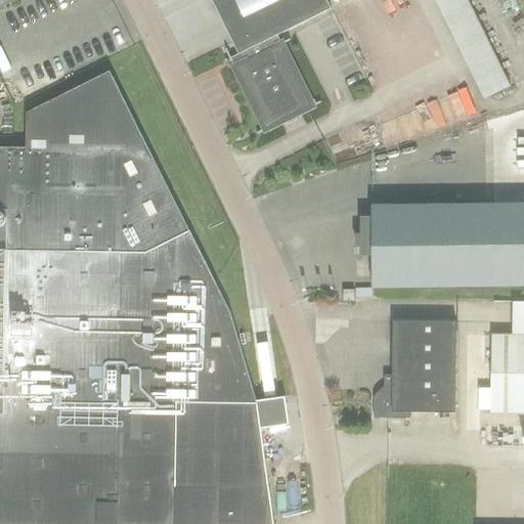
[(0,0),(0,8),(16,0),(0,0)]
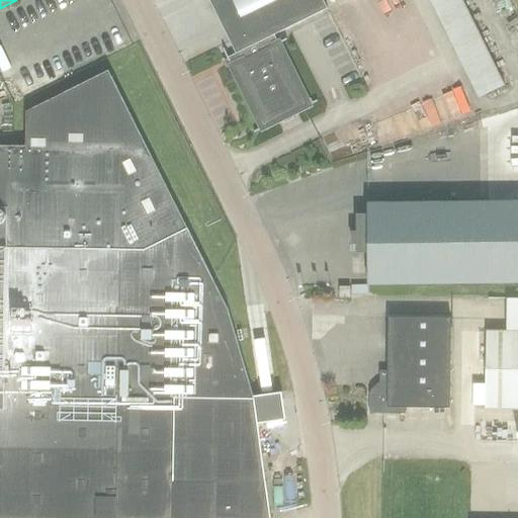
[(328,9),(323,0),(209,0),(237,54),(229,58),(225,49),(223,50),(262,130),(282,119),(284,124),(295,119),(292,114),(310,106),(275,35),(328,9)]
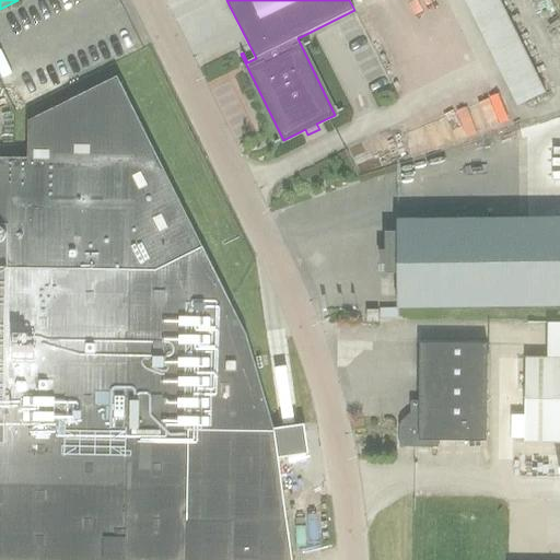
[(475,0),(525,102),(546,92),(500,0),(475,0)]
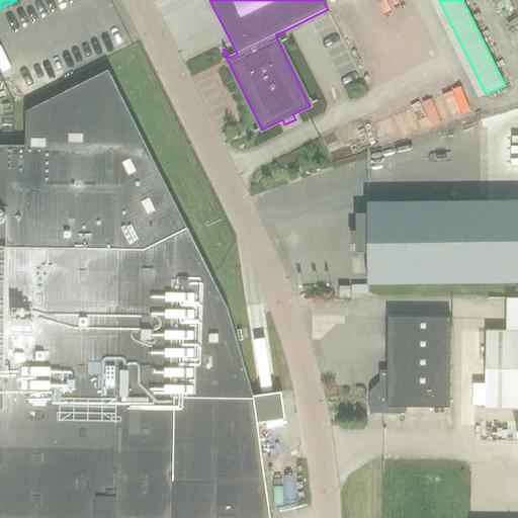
[(0,517),(271,517),(258,424),(286,420),(282,394),(282,393),(254,397),(229,311),(228,311),(213,282),(109,71),(27,112),(26,147),(0,146),(0,517)]
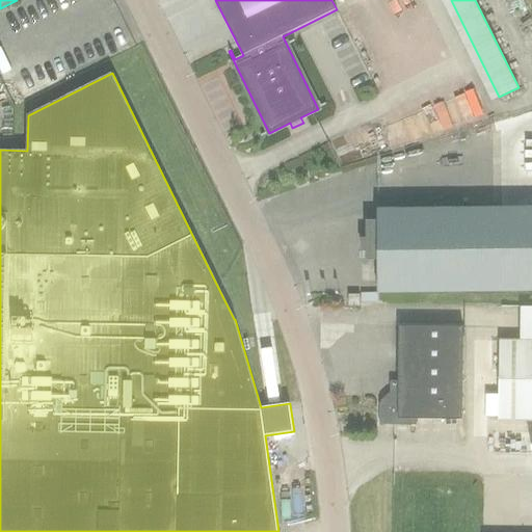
[(378,260),(378,293),(531,291),(531,207),(377,210),(377,221),(367,221),(367,239),(362,239),(362,250),(368,250),(368,260),(378,260)]
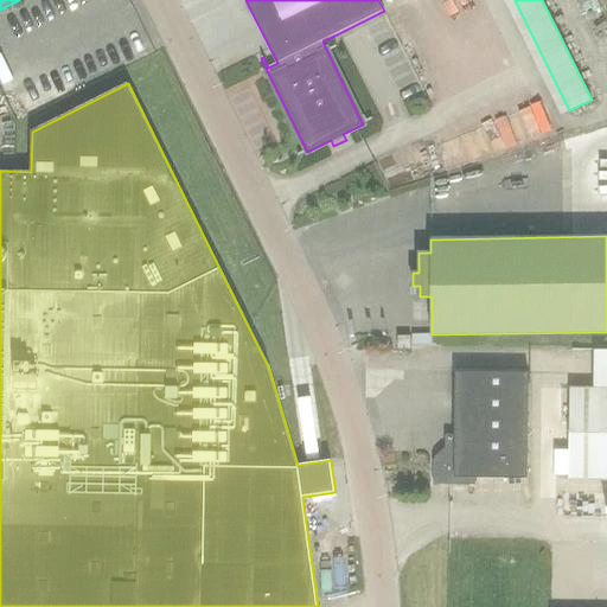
[(430,336),(413,336),(413,345),(430,345),(430,336)]
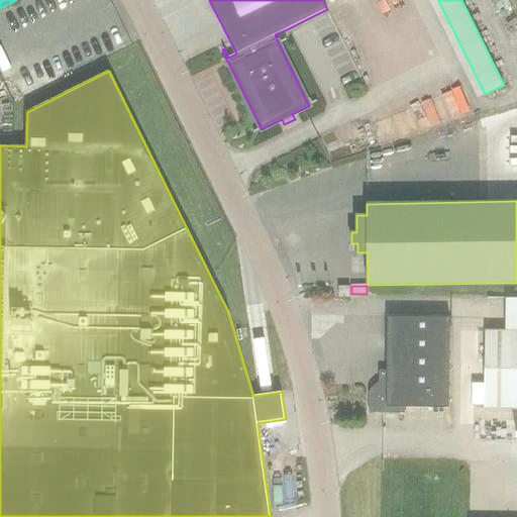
[(339,298),(350,298),(350,287),(339,287),(339,298)]
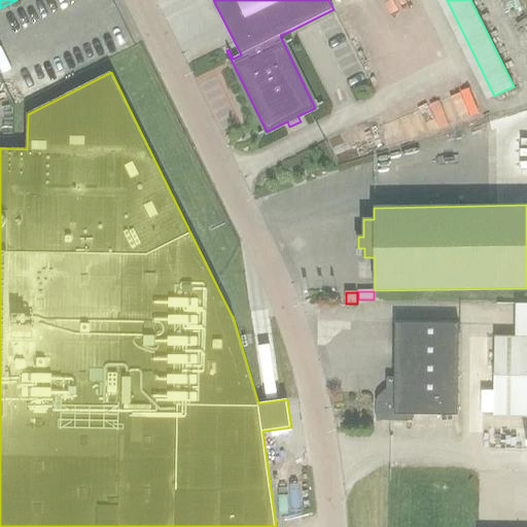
[(458,416),(459,330),(459,324),(395,323),(394,378),(387,378),(387,393),(380,399),(377,399),(377,421),(413,422),(414,415),(458,416)]
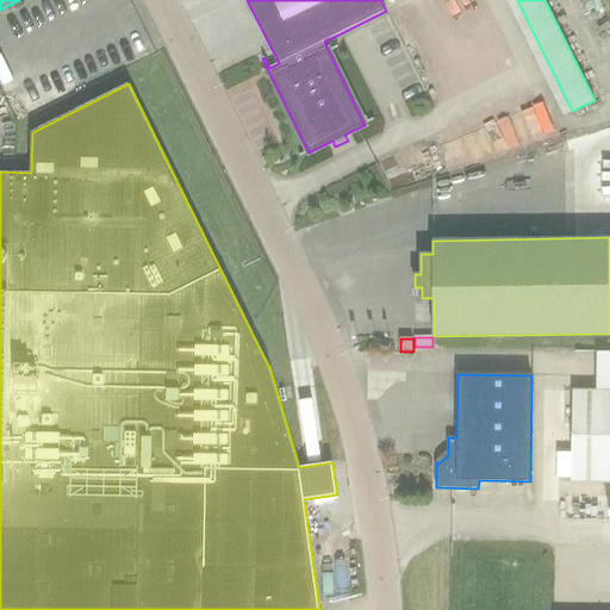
[(609,483),(609,391),(573,391),(573,393),(573,422),(573,453),(572,479),(572,483),(609,483)]
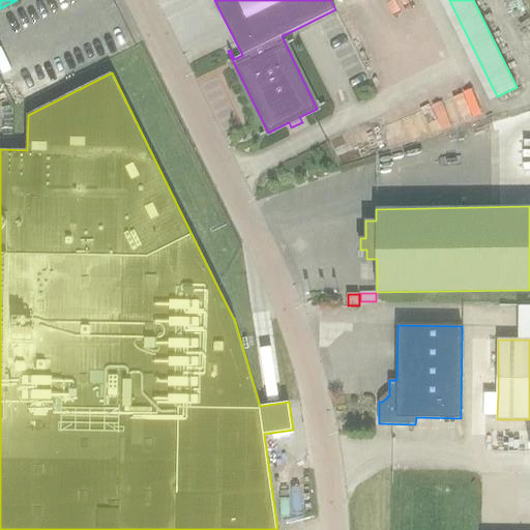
[(497,416),(498,393),(484,393),(484,416),(497,416)]
